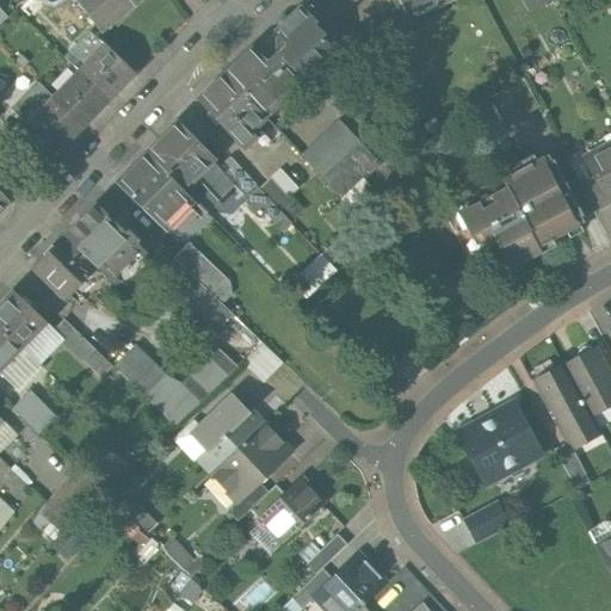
[(73,0),(100,34),(141,0),(73,0)]
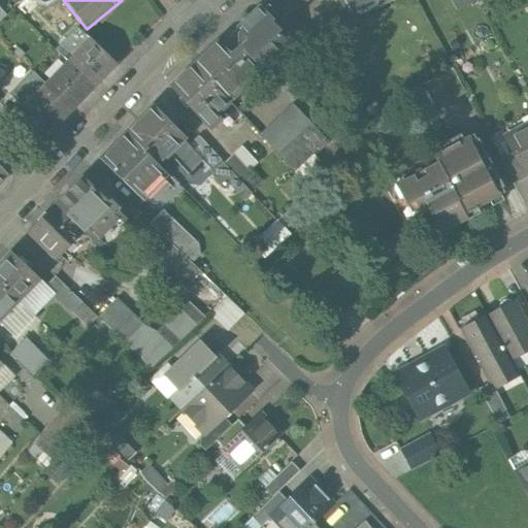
[(275,0),(287,17),(309,0),(275,0)]
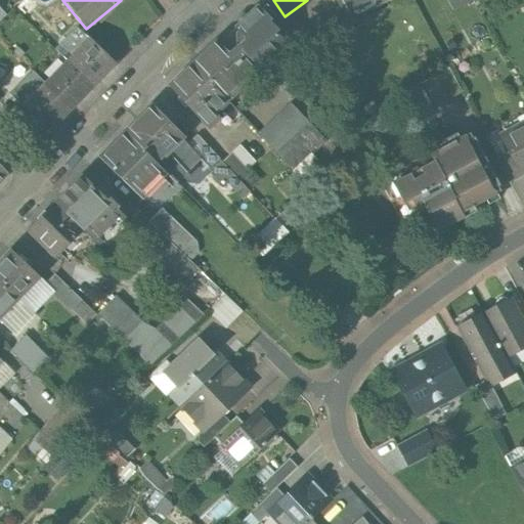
[(335,0),(345,17),(378,0),(335,0)]
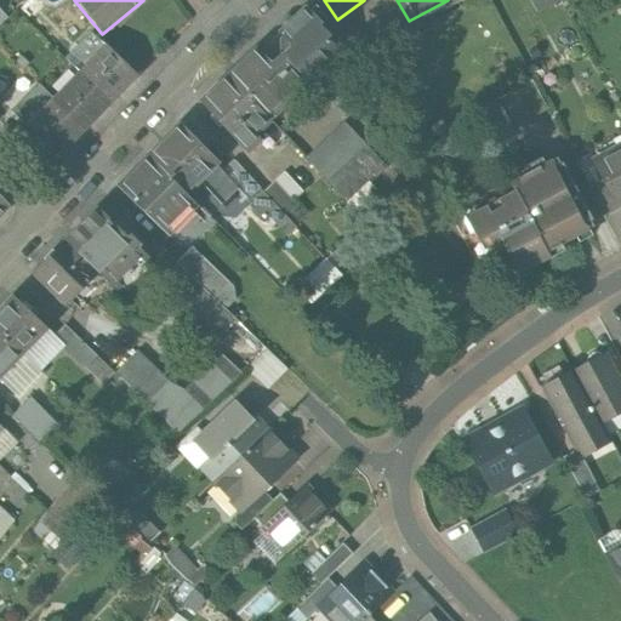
[(530,0),(537,13),(562,0),(530,0)]
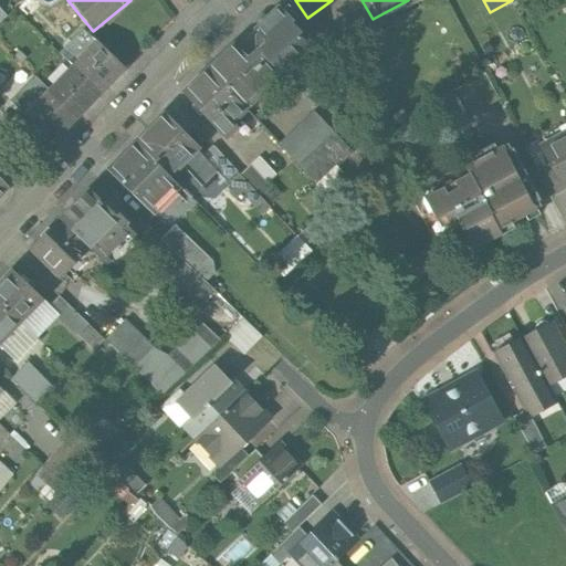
[(292,22),(279,7),(253,31),(265,43),(258,50),(279,72),(290,84),(314,58),(314,53),(297,37),(301,33),(291,23),(292,22)]
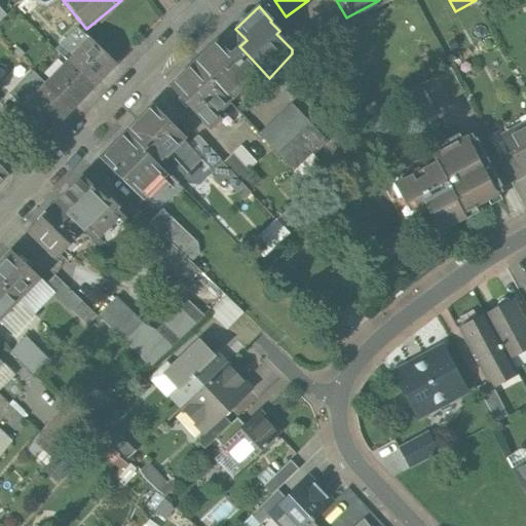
[(334,21),(305,39),(317,58),(346,39),(334,21)]
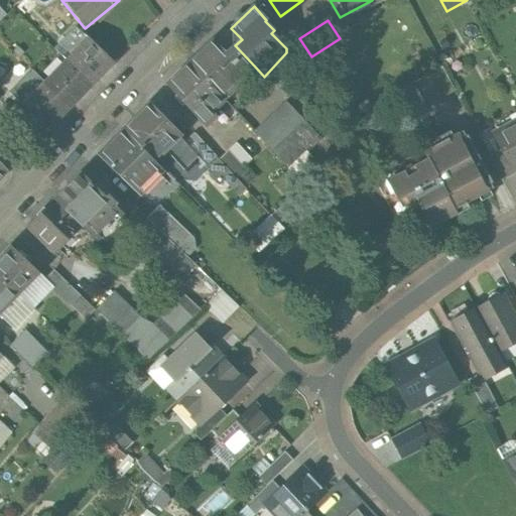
[(88,38),(66,61),(91,86),(113,63),(88,38)]
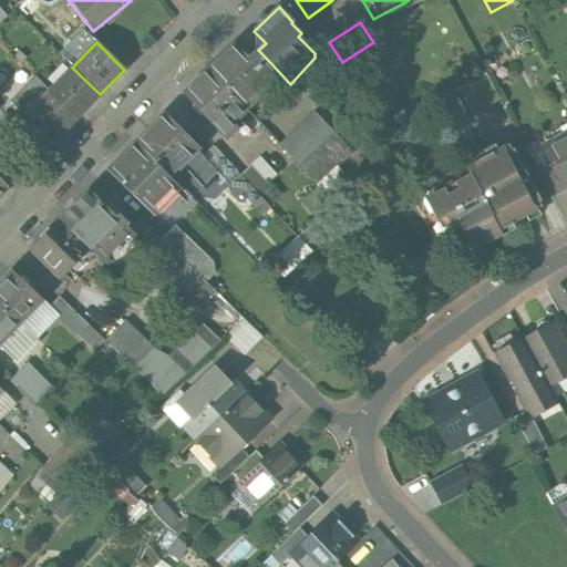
[(258,50),(247,61),(233,47),(208,70),(243,106),(279,72),(258,50)]
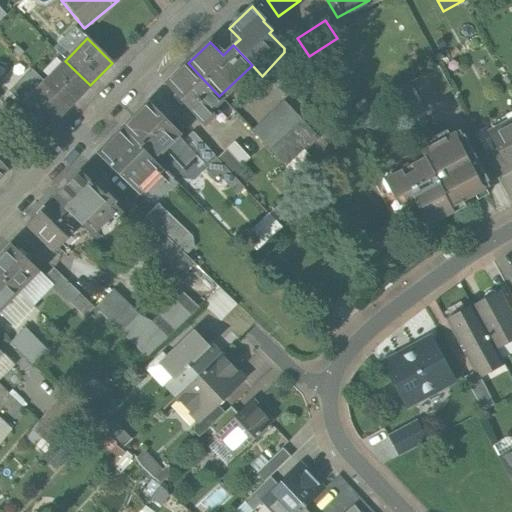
[(65,61),(43,84),(68,108),(90,85),(65,61)]
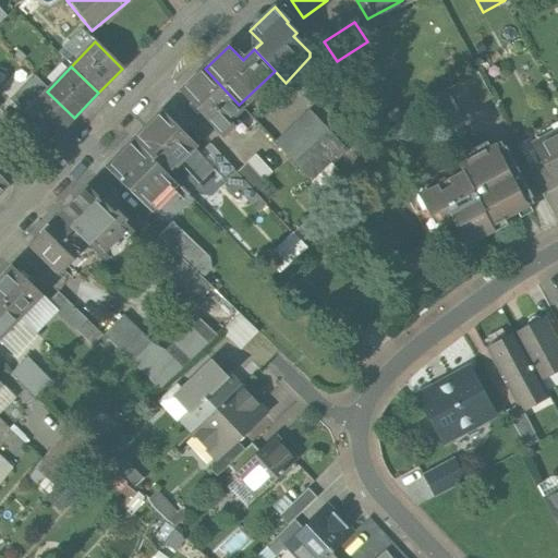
[(205,69),(181,93),(223,138),(237,128),(231,121),(243,109),(239,105),(205,69)]
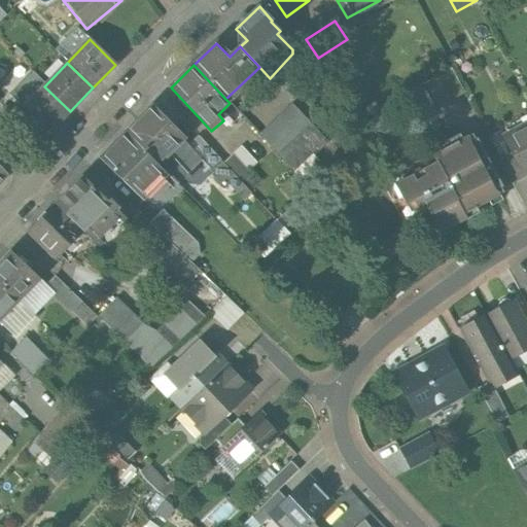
[(451,68),(401,95),(416,123),(433,109),(463,92),(451,68)]
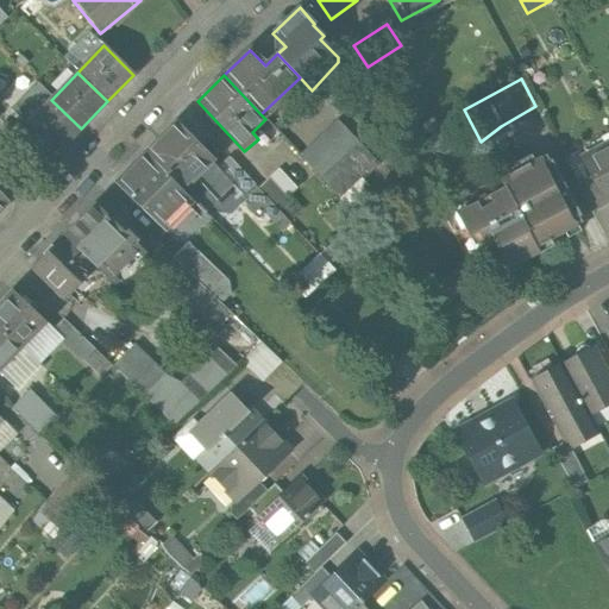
[(51,100),(25,126),(55,155),(81,129),(51,100)]
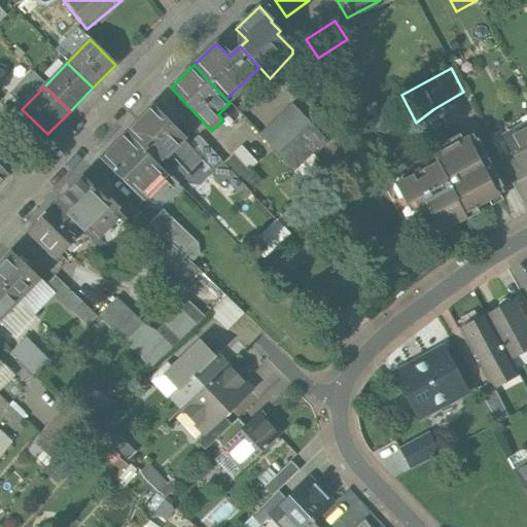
[(153,106),(126,134),(159,166),(170,154),(188,175),(202,161),(188,146),(183,140),(185,137),(153,106)]
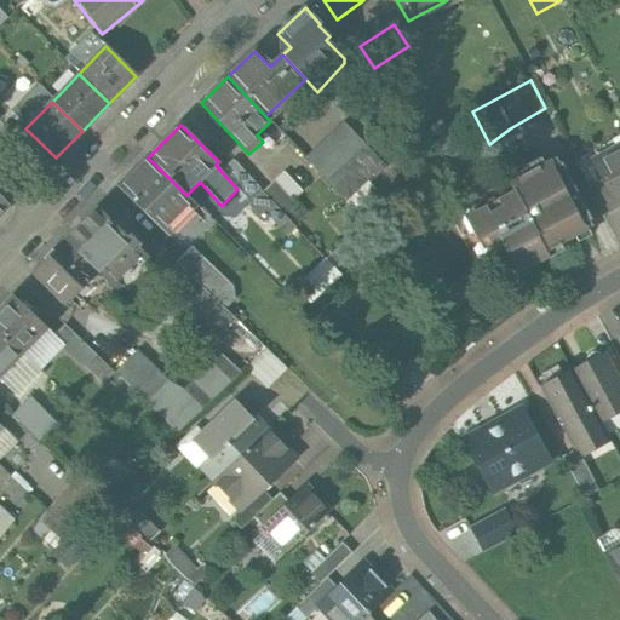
[(346,125),(308,162),(348,206),(385,168),(346,125)]
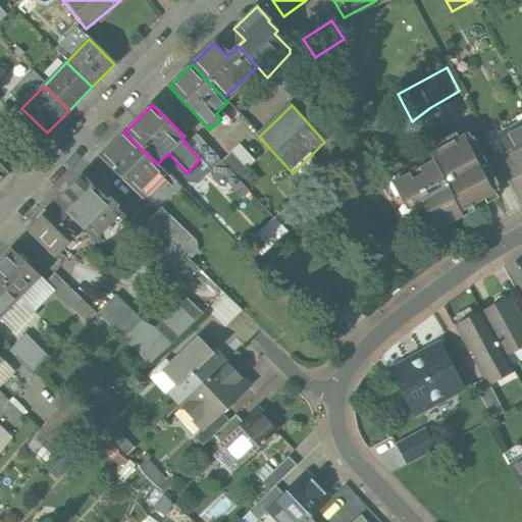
[(521,128),(521,131),(518,125),(498,137),(507,153),(517,173),(521,170),(521,128)]
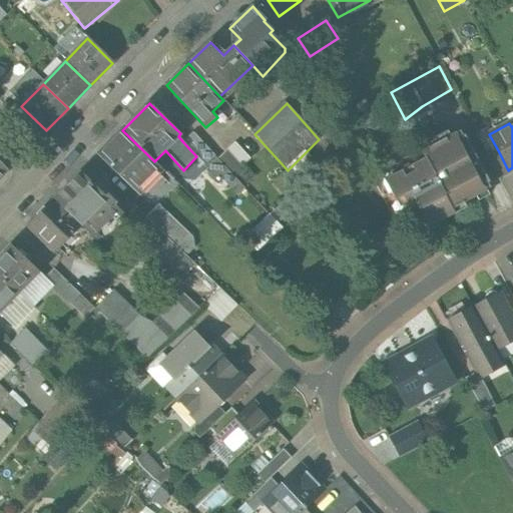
[(154,161),(122,130),(97,156),(134,193),(159,167),(154,161)]
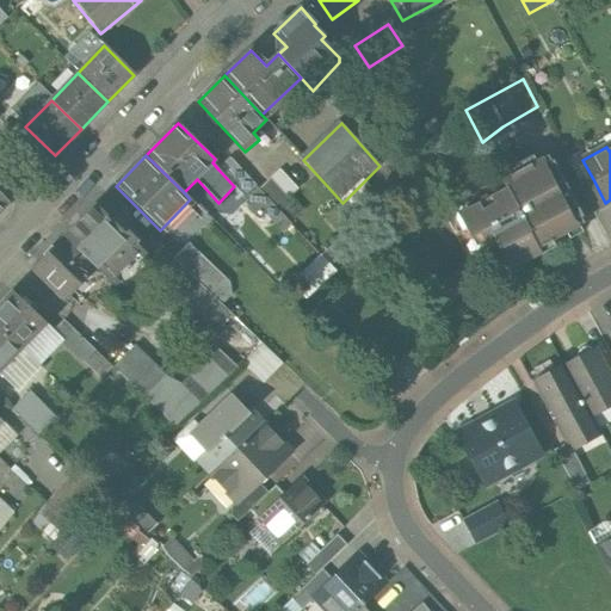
[(255,186),(229,159),(218,170),(234,186),(244,197),(255,186)]
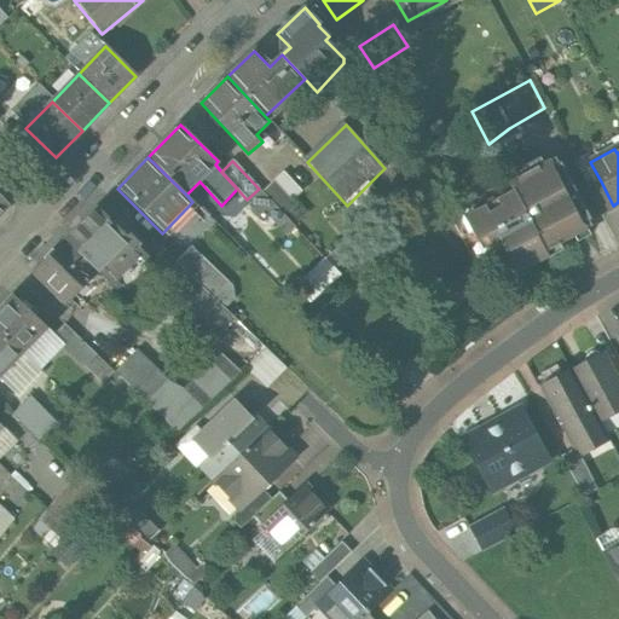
[(553,161),(509,184),(514,191),(545,252),(590,227),(577,203),(576,203),(553,161)]
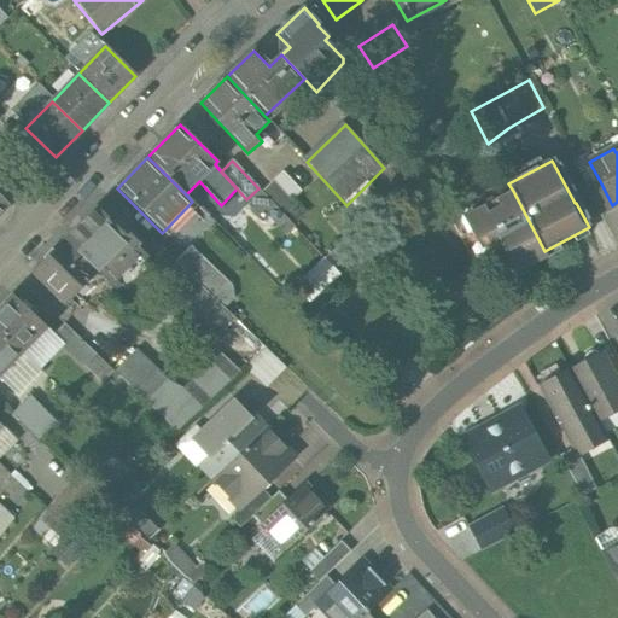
[(284,173),(262,193),(283,215),(292,204),(290,202),(301,192),(284,173)]
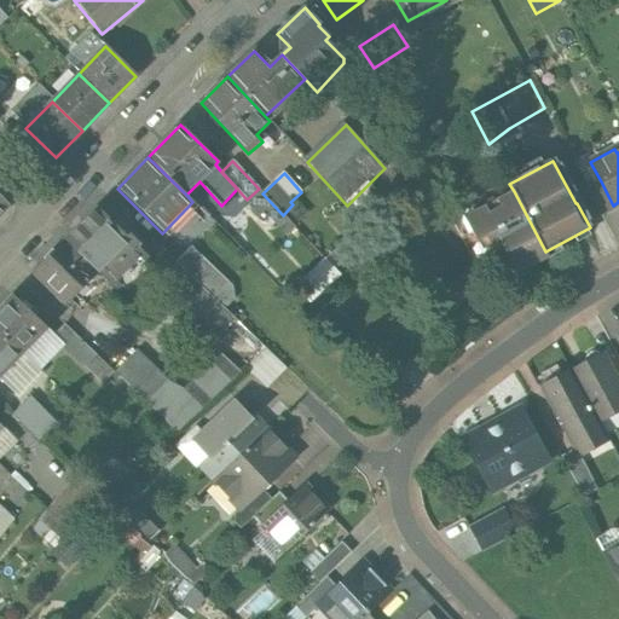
[(481,181),(447,198),(443,212),(446,217),(466,218),(466,217),(498,200),(492,186),(485,190),(481,181)]
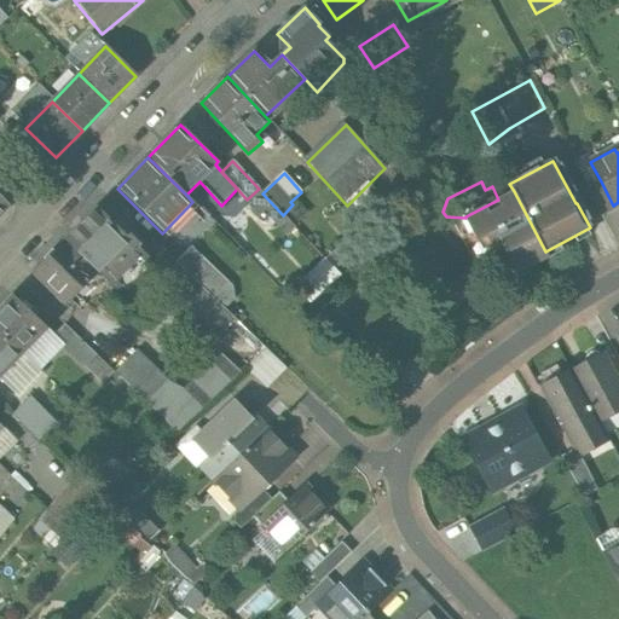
[(601,181),(588,189),(602,217),(615,209),(613,206),(601,181)]
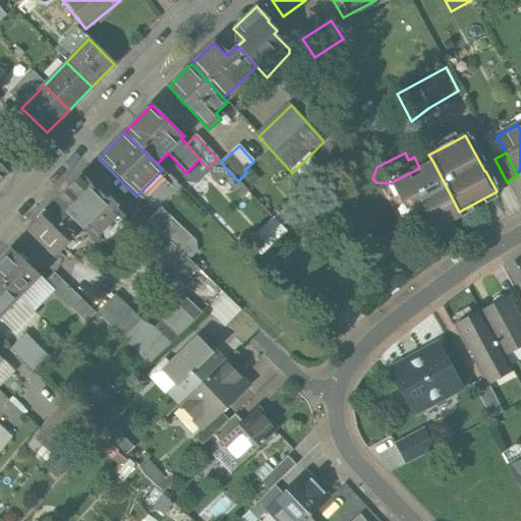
[(432,161),(419,168),(392,182),(392,183),(401,200),(392,205),(401,222),(417,213),(419,217),(427,213),(436,229),(461,216),(459,212),(432,161)]
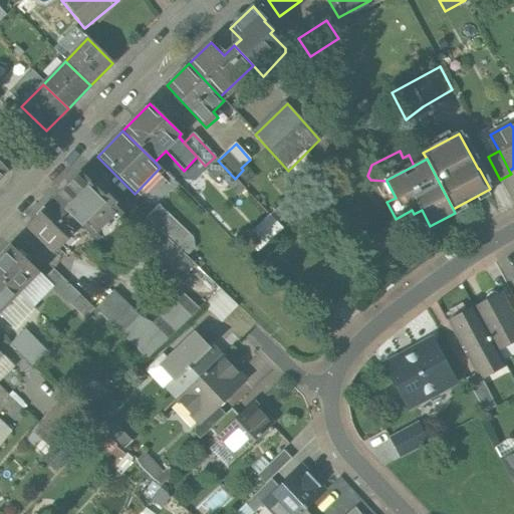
[(113,207),(78,176),(53,201),(79,225),(93,210),(103,218),(113,207)]
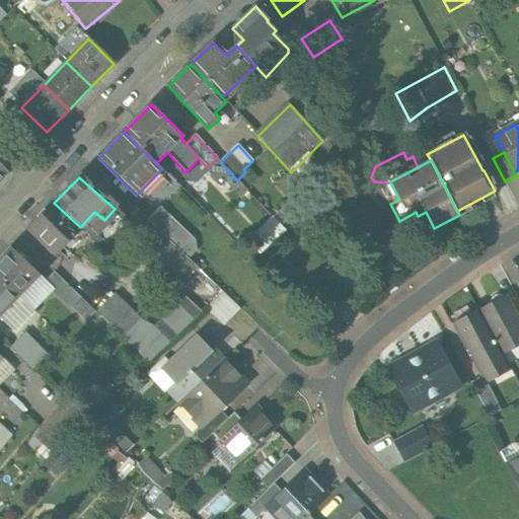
[(54,203),(25,232),(53,260),(82,229),(80,227),(54,203)]
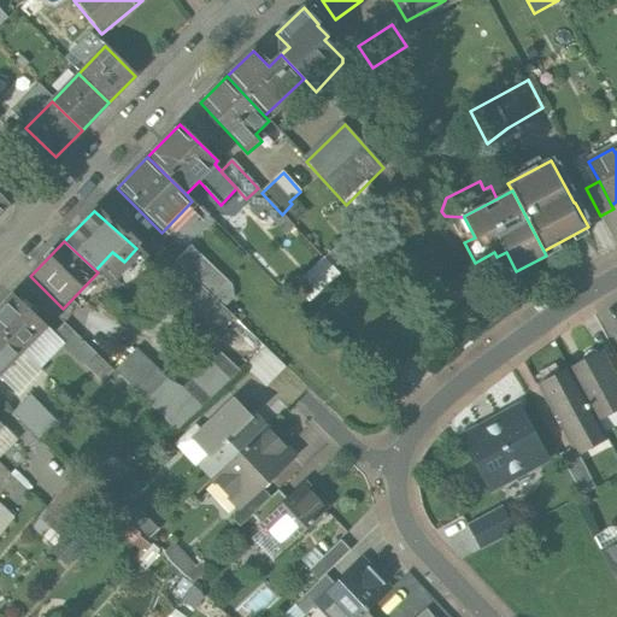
[(175,264),(153,244),(142,256),(164,276),(175,264)]
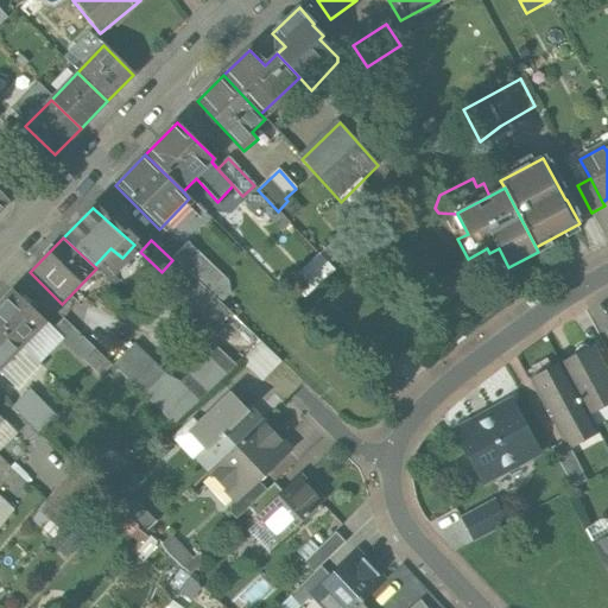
[(223,278),(188,244),(172,260),(209,295),(223,278)]
